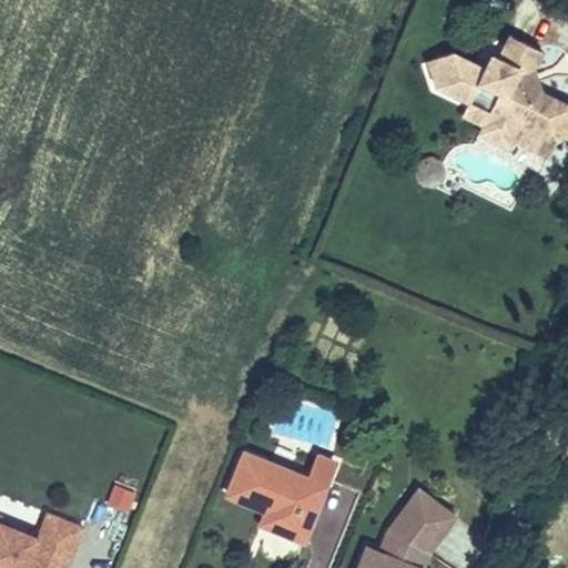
[(527,73),(534,70),(534,69),(543,51),(509,36),(498,57),(492,54),(485,68),(453,52),(428,61),(437,87),(468,101),(469,102),(479,82),(499,92),(486,118),(515,132),(518,125),(538,135),(540,131),(557,139),(567,134),(567,103),(541,91),(533,87),(527,73)]
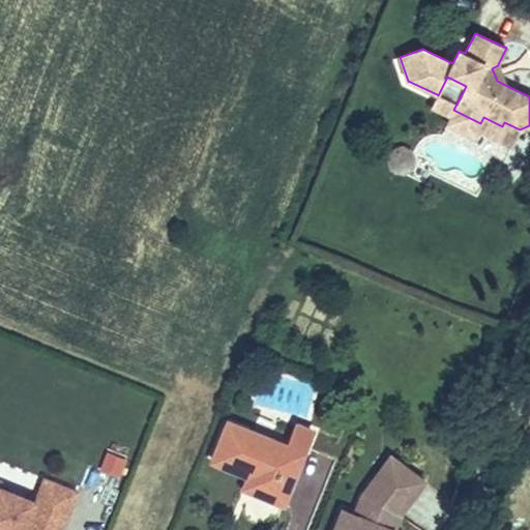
[(505,85),(498,65),(492,68),(497,81),(505,85)]
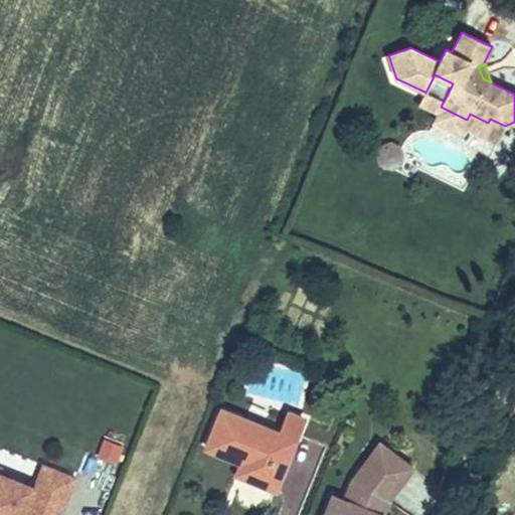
[(441,107),(453,83),(435,74),(425,93),(424,92),(418,104),(438,113),(435,121),(461,134),(465,126),(497,142),(505,126),(490,119),(488,123),(470,114),(467,120),(441,107)]
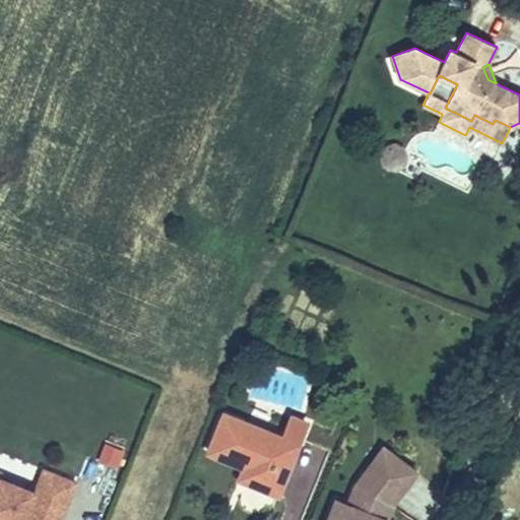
[(396,171),(404,151),(391,144),(391,145),(382,164),(396,171)]
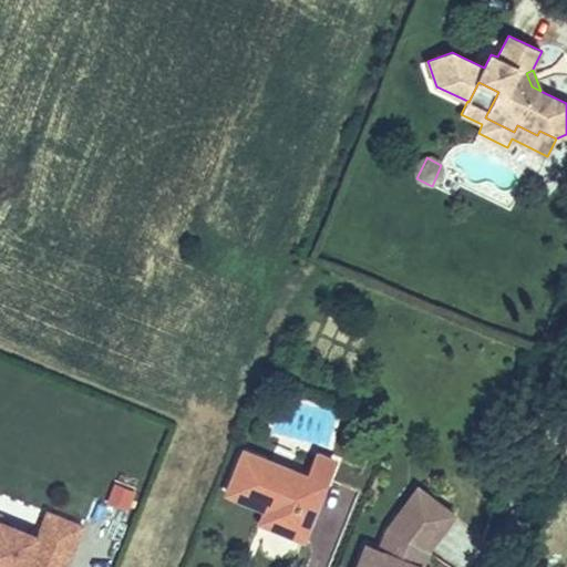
[(302,538),(331,468),(312,462),(307,476),(245,452),(228,493),(267,509),(269,509),(269,508),(275,509),(269,525),(302,538)]
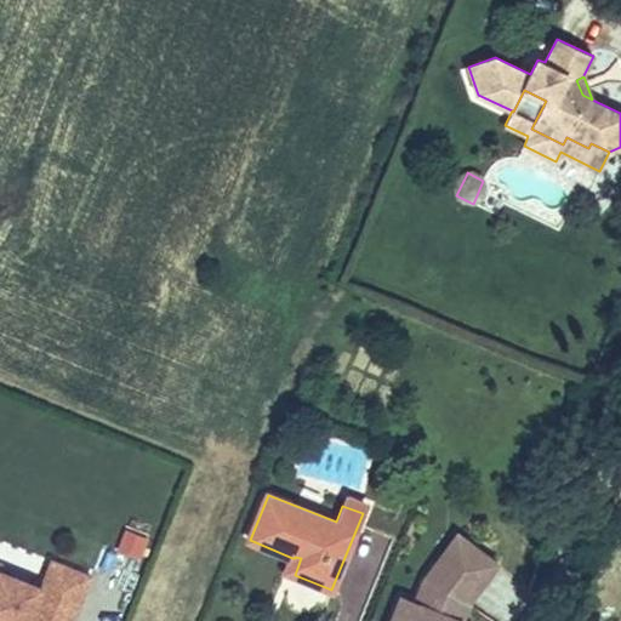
[(363,513),(365,505),(346,497),(342,506),(363,513)]
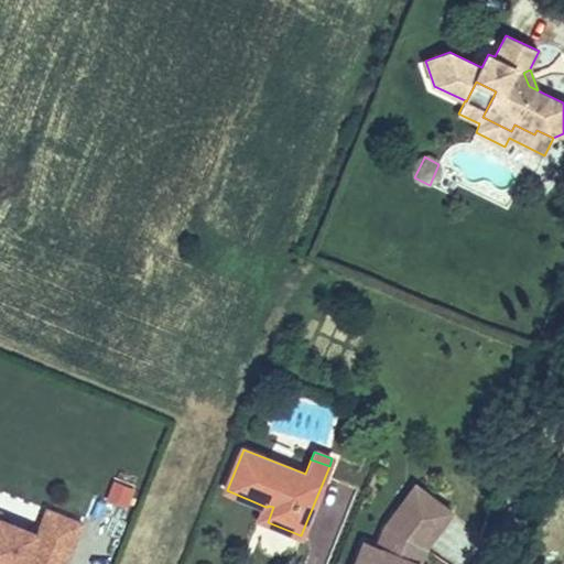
[(130,509),(133,487),(109,484),(106,506),(130,509)]
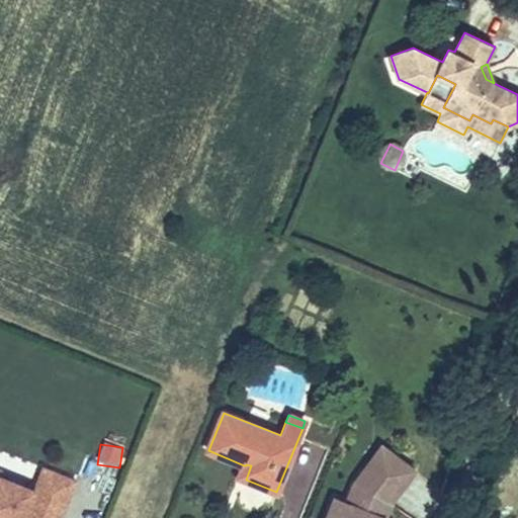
[(415,470),(381,445),(368,462),(403,488),(415,470)]
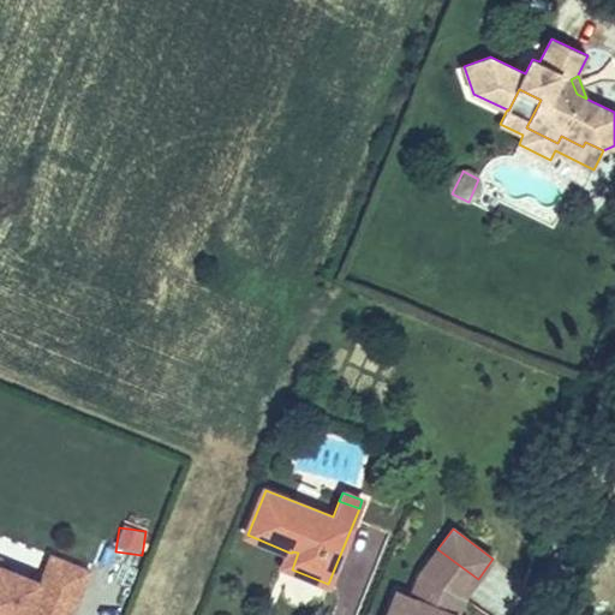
[(448,614),(449,613),(454,614),(457,614),(458,614),(464,598),(478,579),(437,549),(421,573),(411,596),(398,591),(387,614),(448,614)]
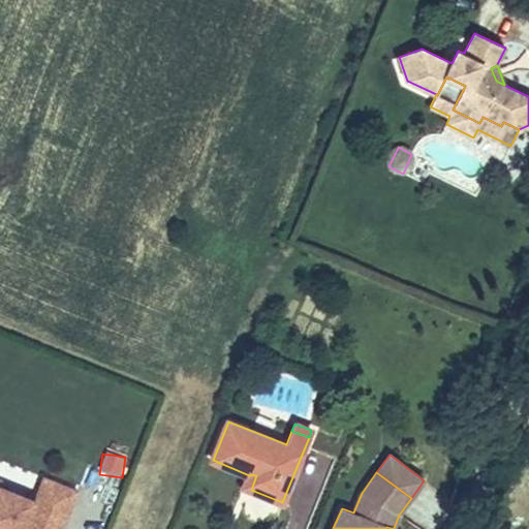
[(251,490),(256,475),(251,474),(251,475),(249,475),(245,487),(251,490)]
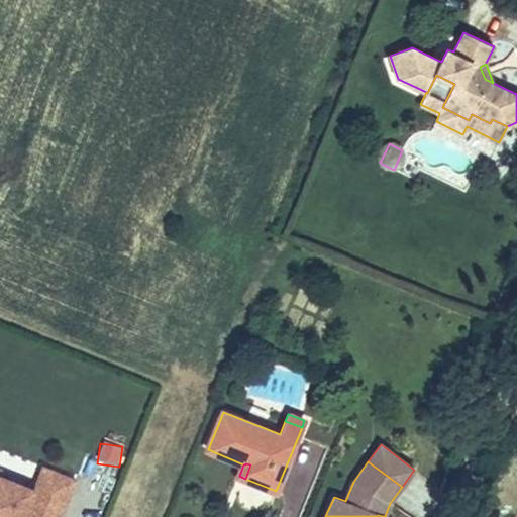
[(63,516),(76,484),(44,472),(35,494),(0,479),(0,475),(2,471),(0,470),(0,516),(63,516)]
